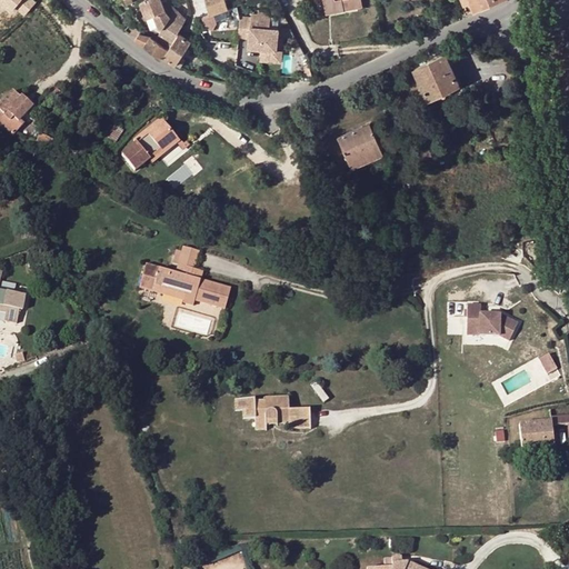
[(168,1),(162,3),(161,0),(141,0),(140,1),(147,17),(155,13),(160,26),(162,28),(160,31),(156,38),(169,47),(179,32),(189,19),(179,12),(180,10),(168,1)]
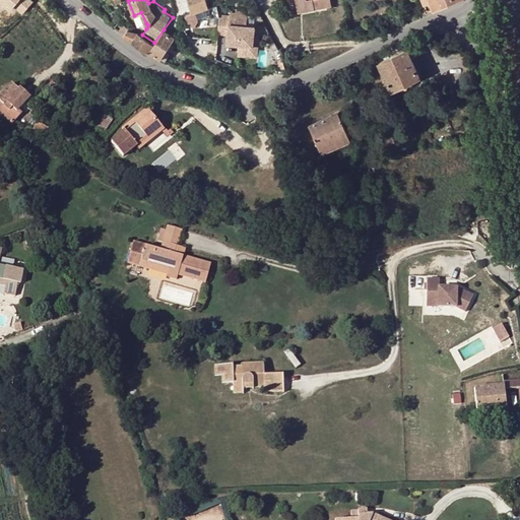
[(188,0),(193,13),(186,15),(189,24),(196,25),(197,18),(206,17),(219,16),(216,5),(208,7),(205,0),(188,0)]
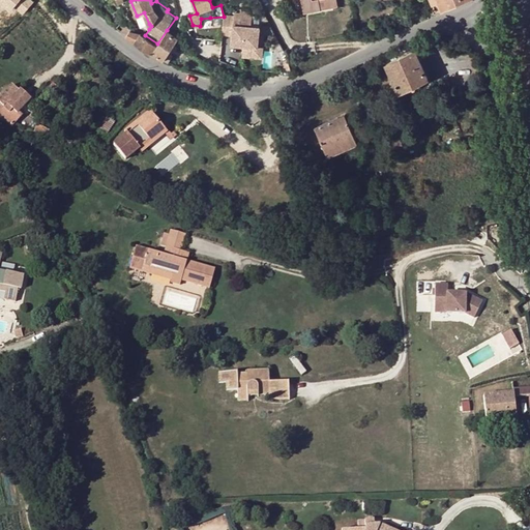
[(301,0),(304,11),(321,8),(319,0),(301,0)]
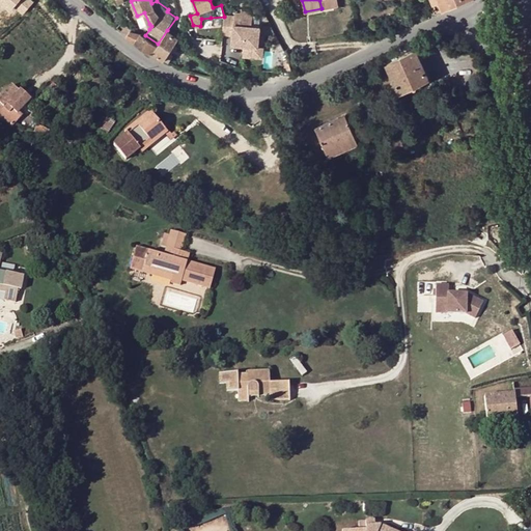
[(436,0),(438,3),(442,12),(470,0),(436,0)]
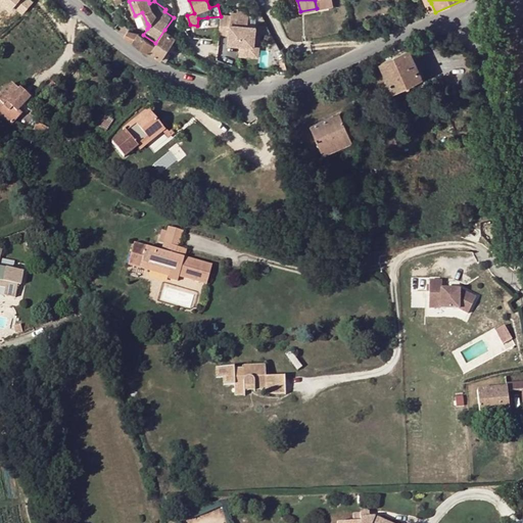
[(230,34),(230,42),(242,43),(256,43),(256,24),(248,24),(248,9),(237,9),(237,10),(231,10),(231,14),(230,34)]
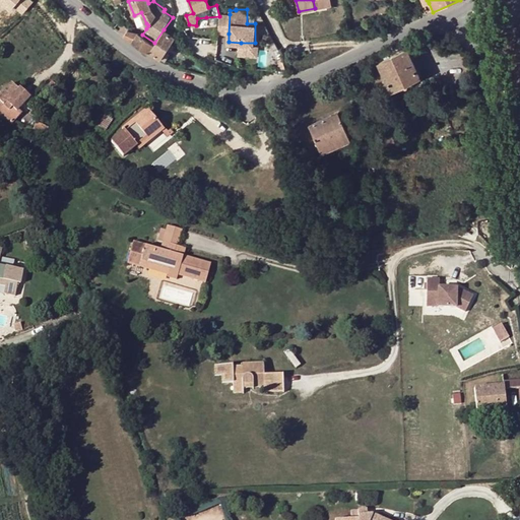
[(219,16),(218,33),(229,34),(230,14),(219,13),(219,16)]
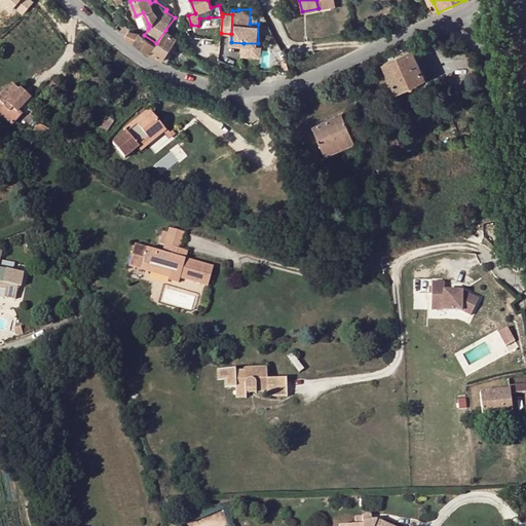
[(128,30),(124,35),(150,53),(151,51),(162,59),(177,38),(165,30),(156,43),(144,35),(139,31),(128,30)]
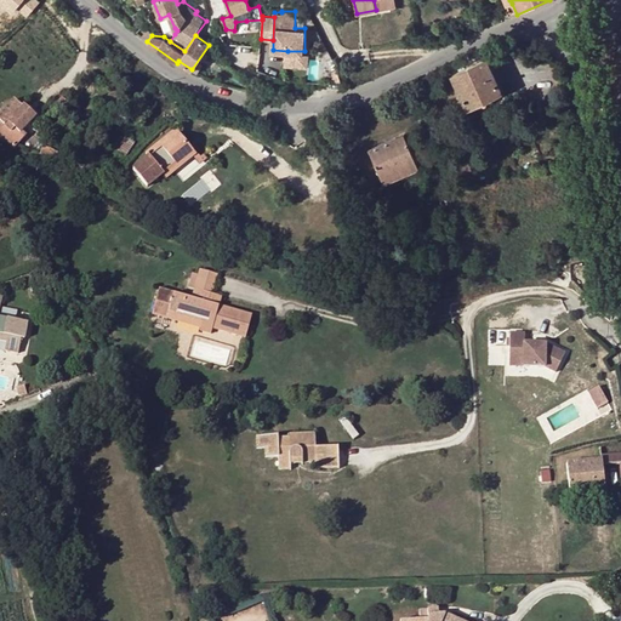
[(192,69),(197,73),(214,49),(209,45),(192,69)]
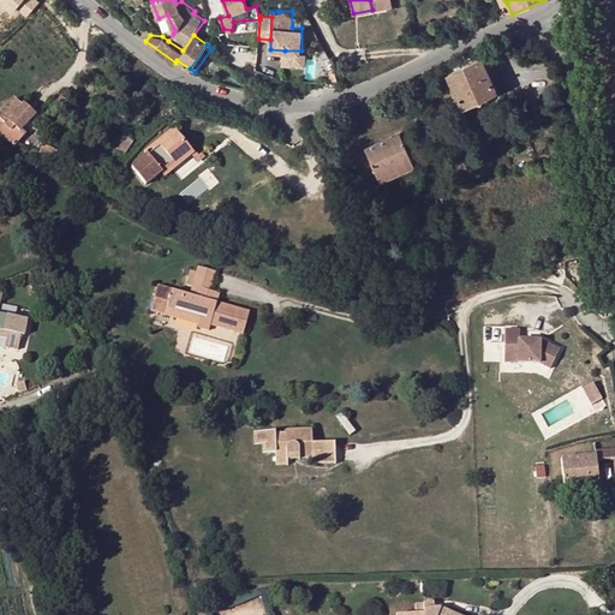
[(302,51),(285,51),(284,63),(306,63),(308,51),(302,51)]
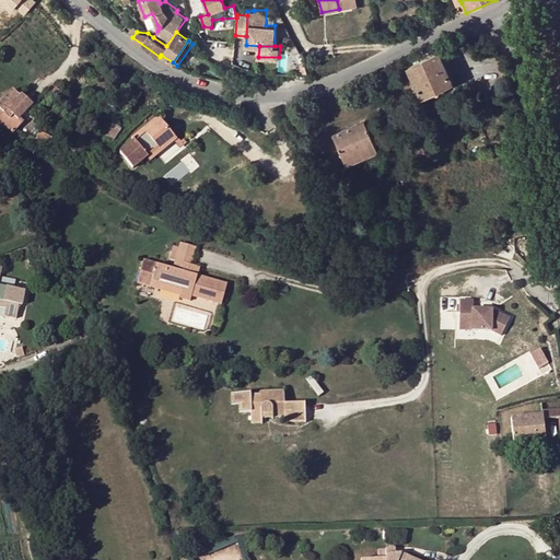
[(408,68),(422,96),(443,86),(453,82),(439,54),(408,68)]
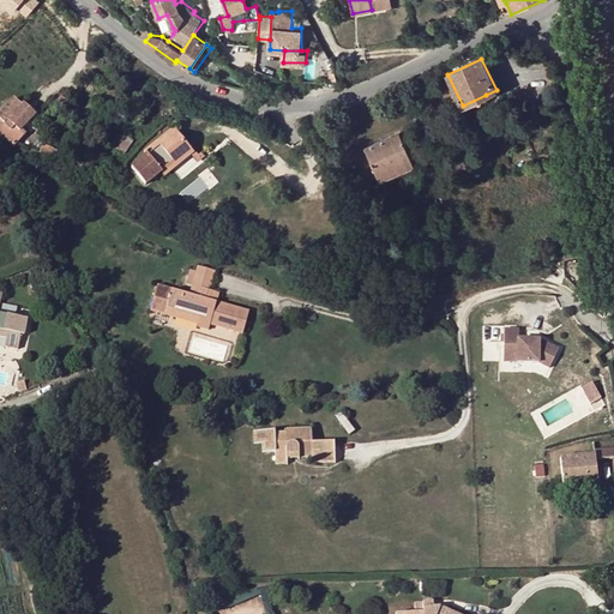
[(61,95),(54,103),(64,110),(70,103),(61,95)]
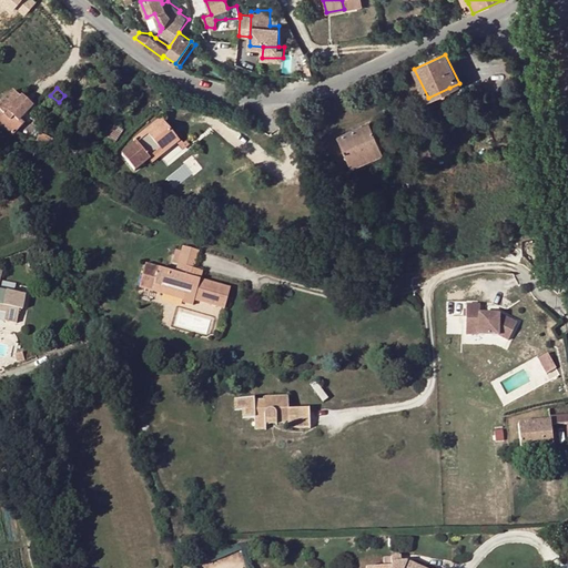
[(449,88),(428,98),(430,102),(452,92),(449,88)]
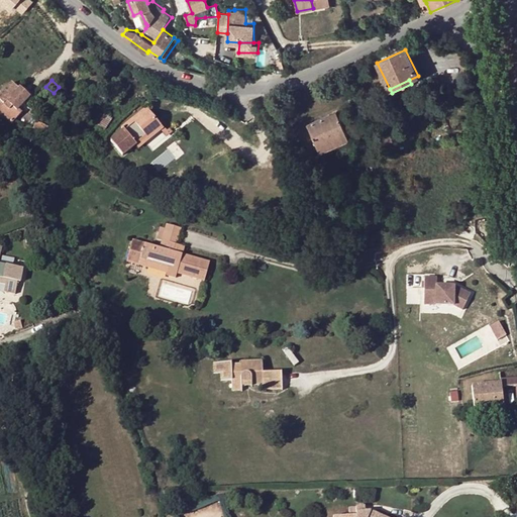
[(10,85),(0,95),(0,111),(11,122),(25,108),(21,104),(28,97),(20,88),(16,91),(10,85)]
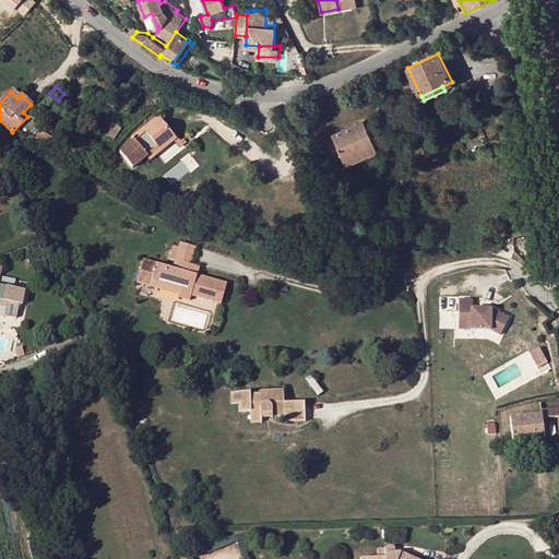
[(131,139),(133,141),(143,133),(149,140),(155,134),(151,130),(162,121),(157,117),(131,139)]
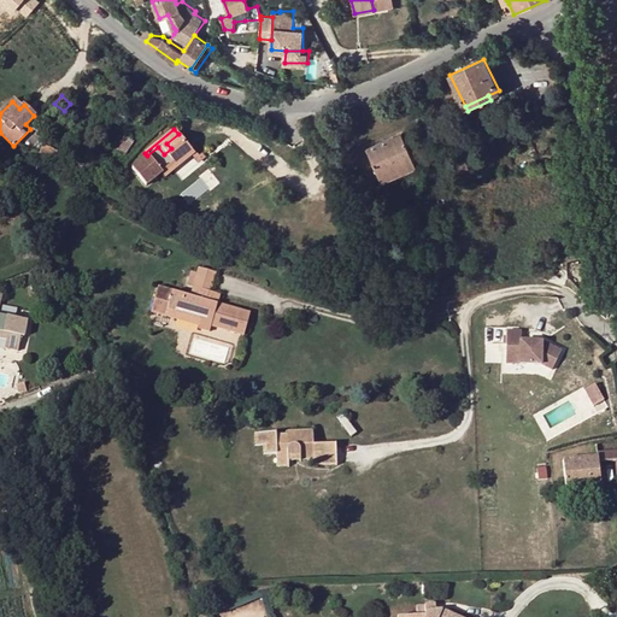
[(400,133),(393,136),(397,145),(404,141),(400,133)]
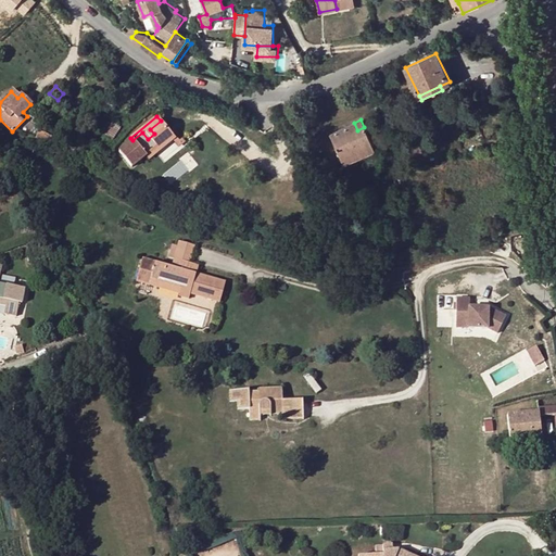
[(131,168),(146,156),(158,148),(160,151),(176,138),(161,121),(150,129),(154,134),(148,139),(142,133),(133,140),(118,152),(131,168)]
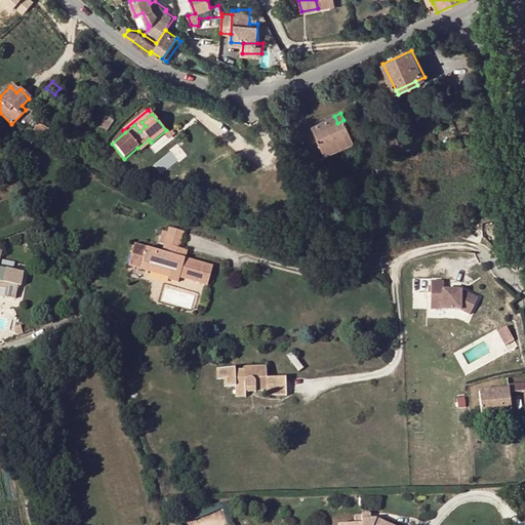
[(106,115),(98,126),(107,132),(114,120),(106,115)]
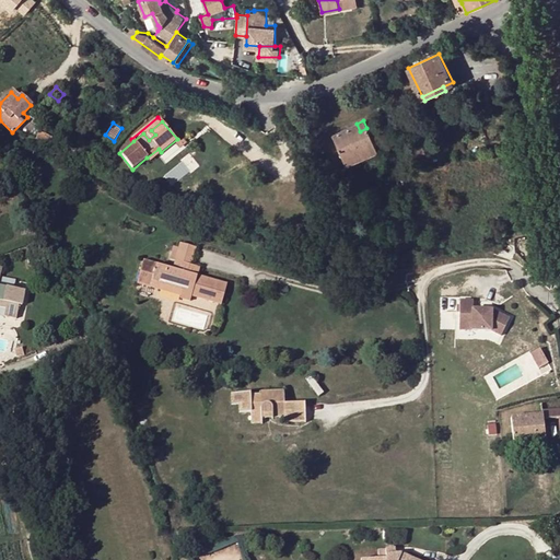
[(360,131),(357,124),(333,135),(342,159),(356,152),(358,155),(375,148),(366,128),(360,131)]
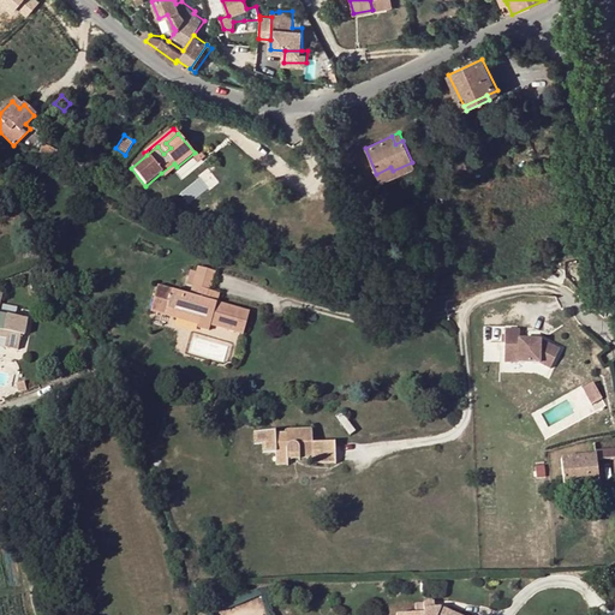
[(43,144),(39,154),(53,160),(58,151),(43,144)]
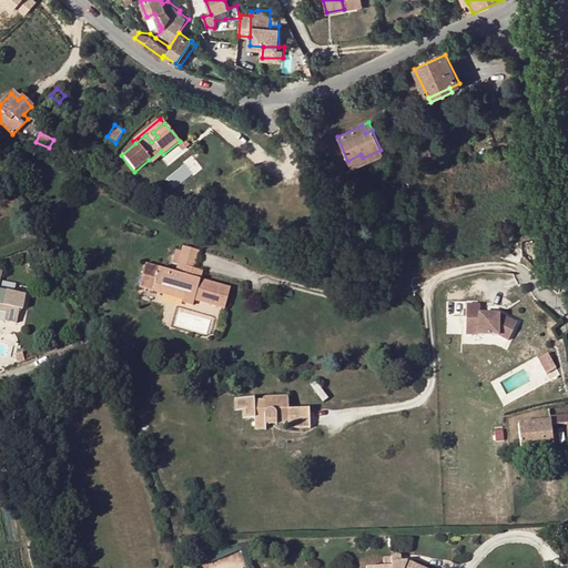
[(361,154),(347,161),(351,168),(382,153),(381,150),(363,158),(361,154)]
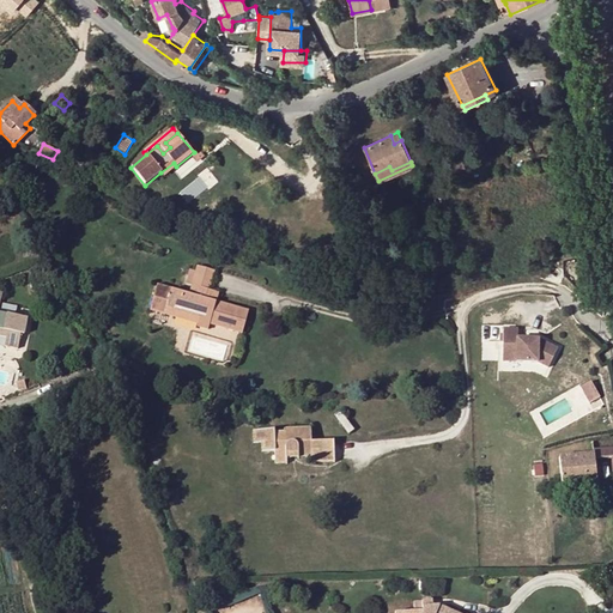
[(174,163),(161,173),(164,177),(176,167),(174,163)]
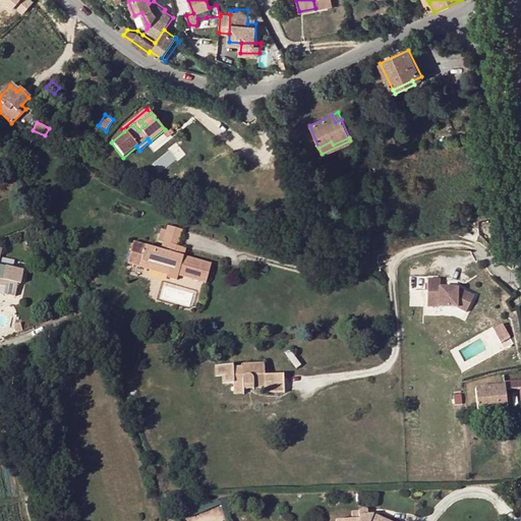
[(502,220),(491,221),(495,238),(505,236),(502,220)]
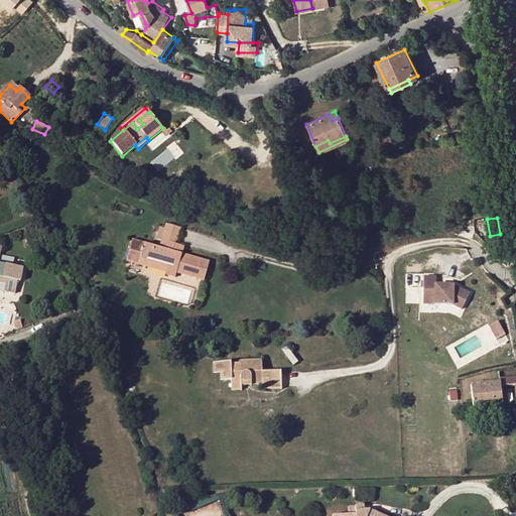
[(139,258),(168,267),(166,272),(165,275),(174,278),(176,271),(204,279),(209,262),(182,254),(181,257),(172,254),(175,244),(180,228),(166,224),(159,248),(132,239),(126,260),(137,264),(139,258)]
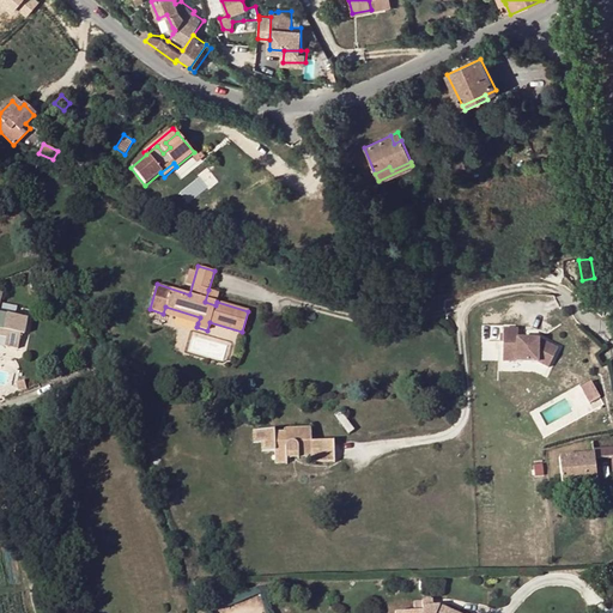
[(219,293),(208,290),(205,302),(216,305),(217,302),(219,293)]
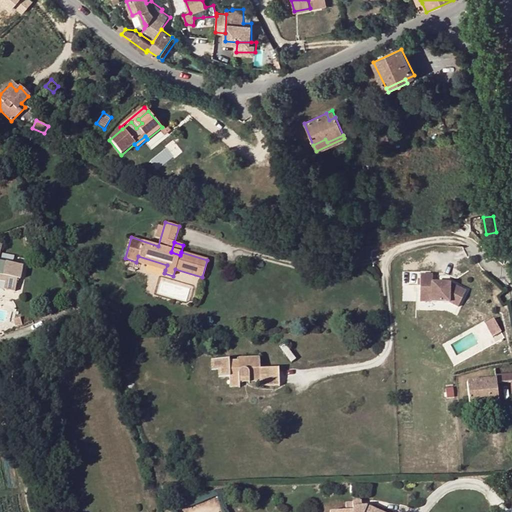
[(165,270),(167,265),(138,256),(136,262),(165,270)]
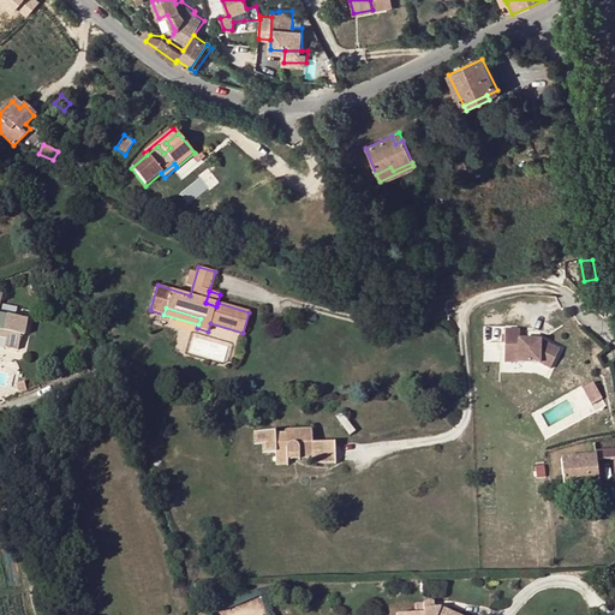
[(0,336),(6,339),(4,346),(18,350),(22,334),(24,320),(0,314),(0,336)]
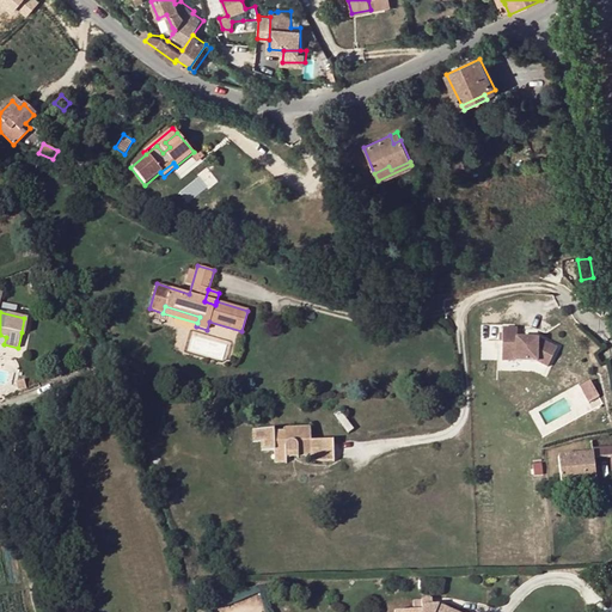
[(515,336),(515,326),(501,326),(500,359),(534,360),(545,366),(555,348),(536,337),(515,336)]
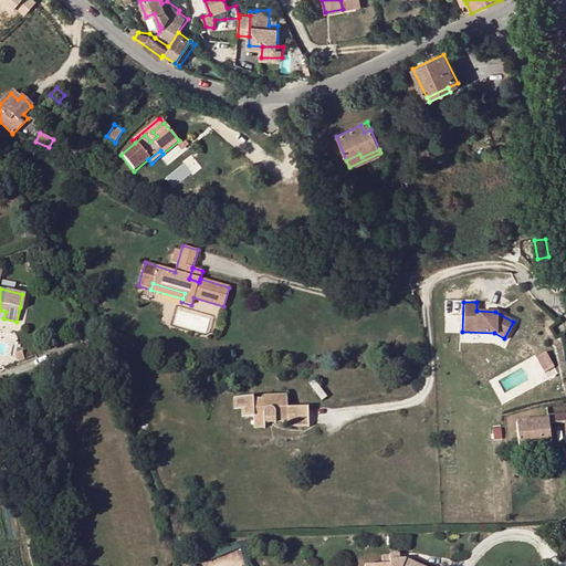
[(538,354),(544,370),(554,366),(548,350),(538,354)]
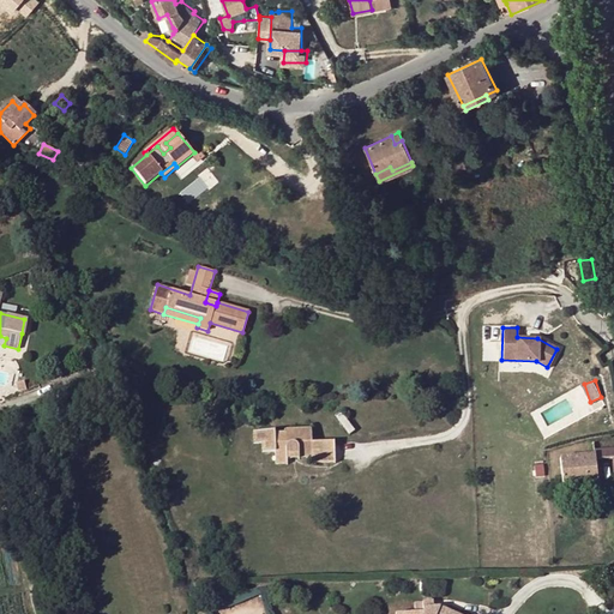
[(275,431),(257,431),(257,443),(262,443),(262,452),(276,452),(276,464),(287,464),(287,459),(292,459),(292,455),(299,455),(299,458),(312,458),(312,463),(336,462),(335,441),(312,443),(312,429),(284,429),(284,432),(275,433),(275,431)]
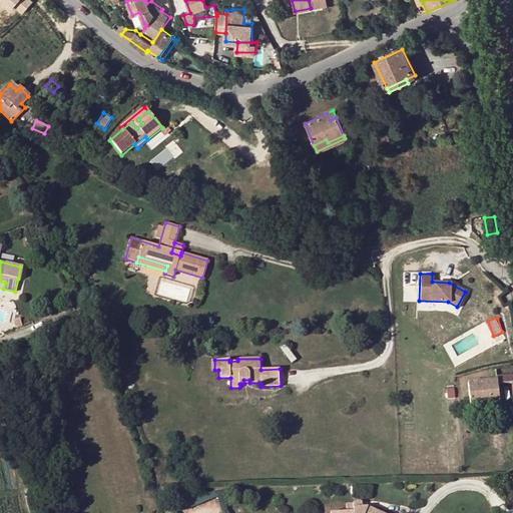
[(496,380),(468,383),(470,406),(499,403),(497,384),(512,383),(512,402),(512,401),(512,375),(496,377),(496,380)]
